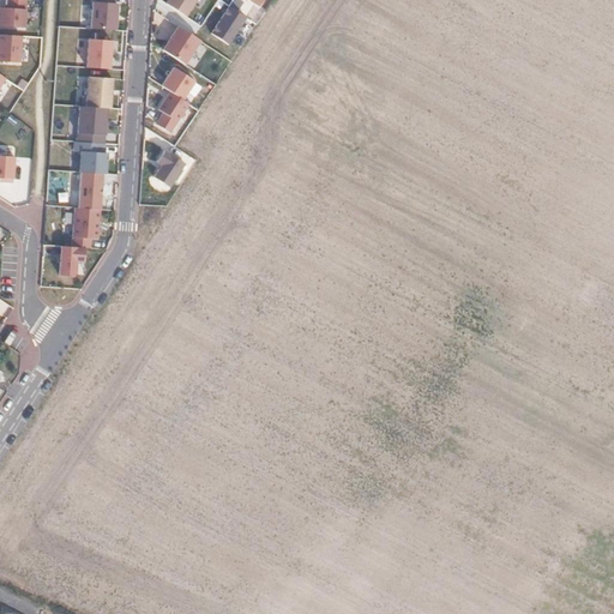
[(10,0),(10,6),(1,6),(0,24),(26,26),(28,0),(10,0)]
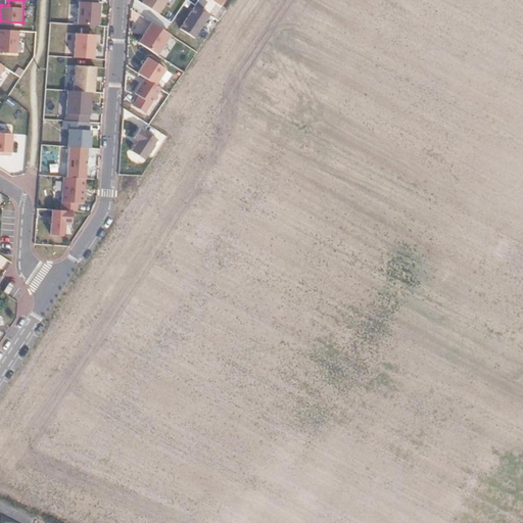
[(88,0),(78,0),(77,22),(99,24),(100,13),(100,1),(88,0)]
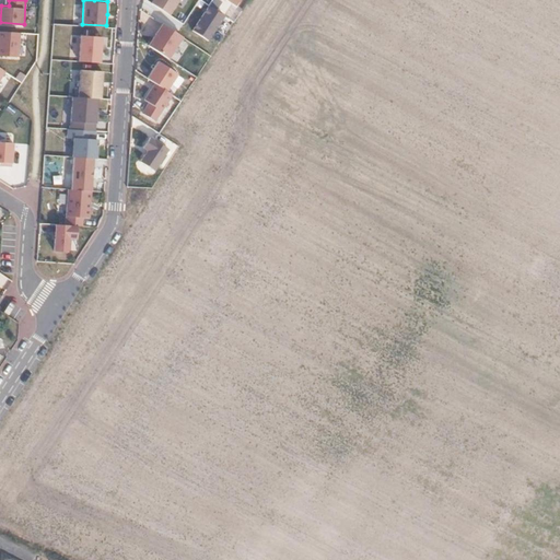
[(176,0),(151,0),(170,12),(176,0)]
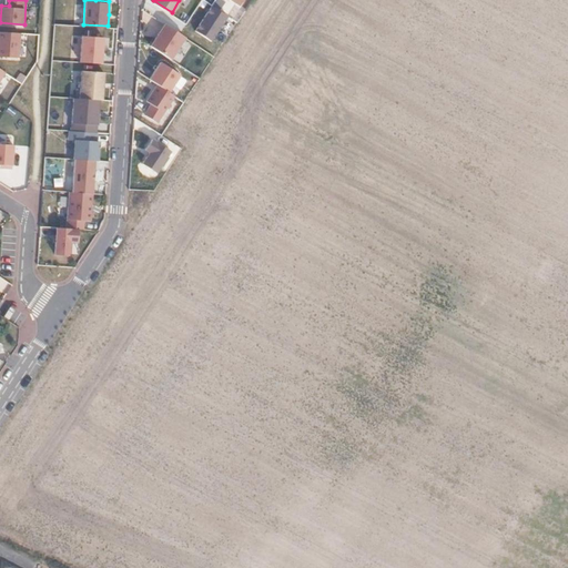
[(227,17),(212,7),(196,31),(212,41),(227,17)]
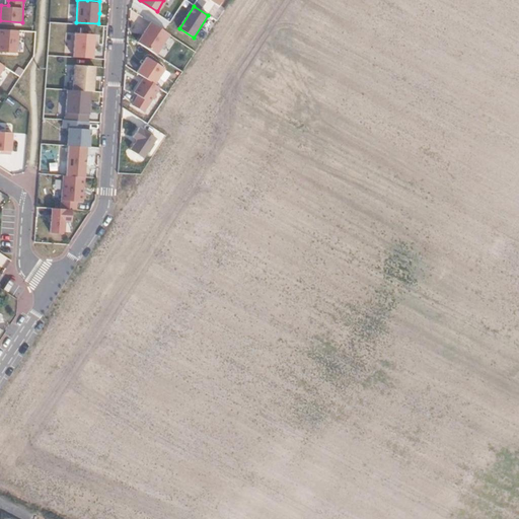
[(145,31),(138,43),(156,55),(169,35),(150,23),(145,31)]
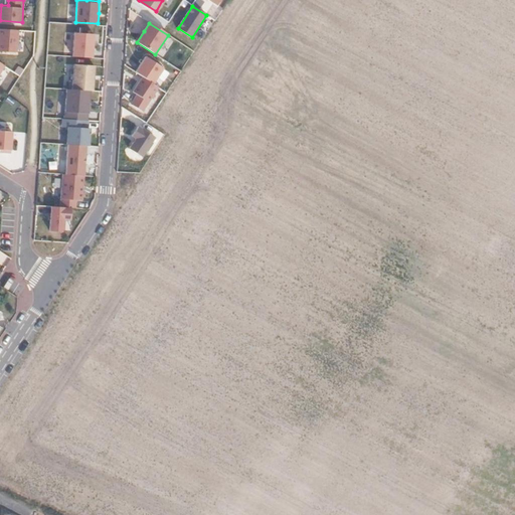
[(20,29),(0,27),(0,49),(18,51),(20,29)]
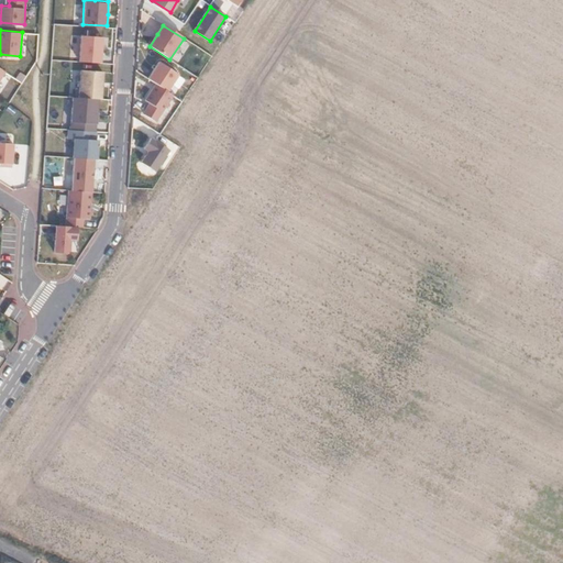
[(102,37),(80,35),(78,63),(101,64),(102,47),(102,37)]
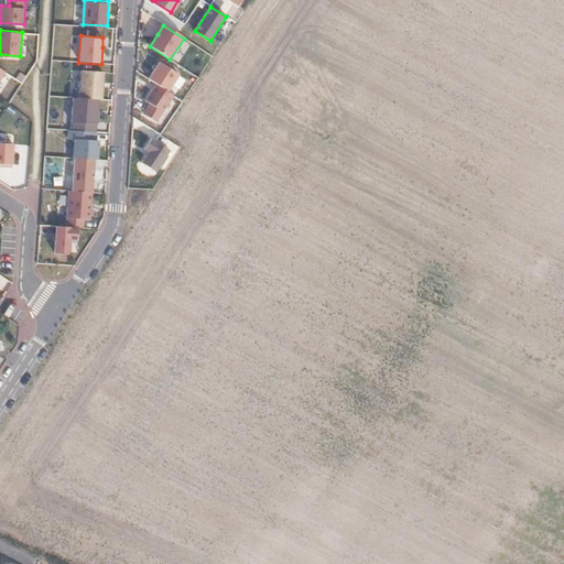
[(179,72),(159,58),(154,67),(149,76),(169,88),(179,72)]
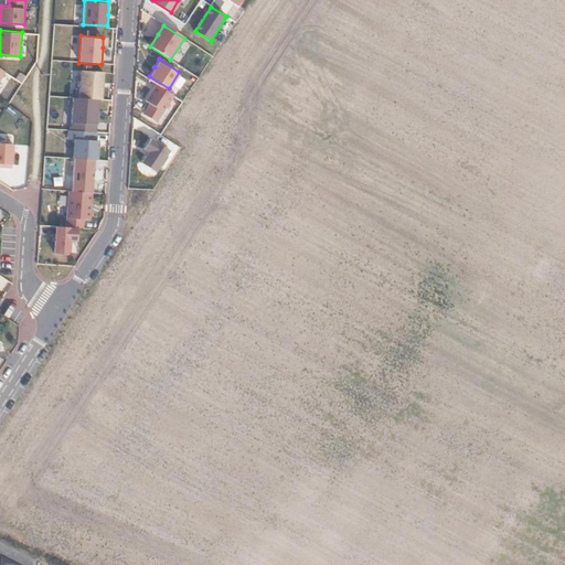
[(104,68),(81,67),(78,98),(97,99),(102,99),(103,84),(104,68)]
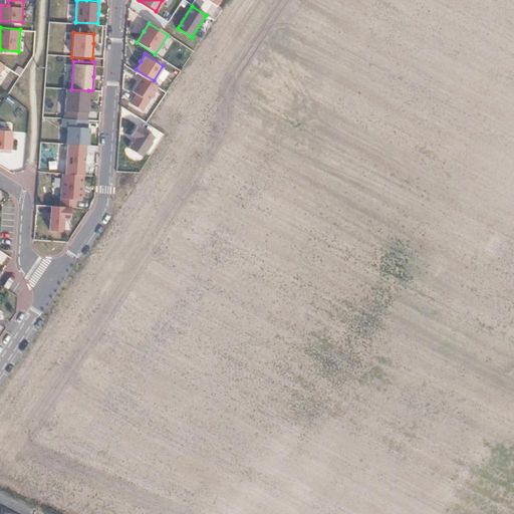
[(158,84),(143,75),(137,84),(133,90),(138,93),(149,100),(158,84)]
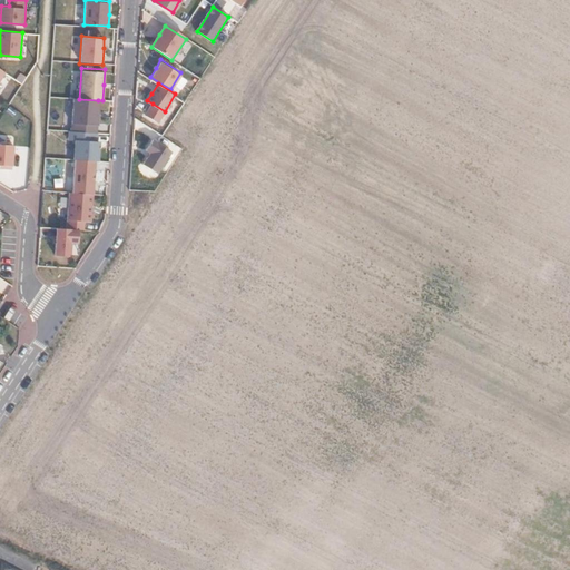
[(79,99),(74,99),(71,130),(97,131),(98,111),(98,100),(79,99)]
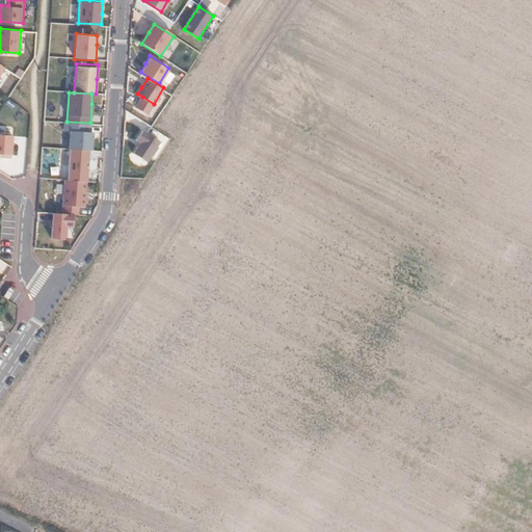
[(154,104),(142,97),(136,107),(148,114),(154,104)]
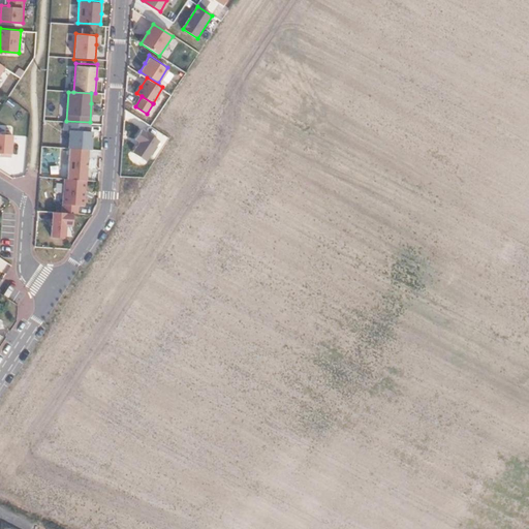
[(68,128),(91,129),(91,122),(90,122),(66,121),(64,121),(63,128),(68,128)]
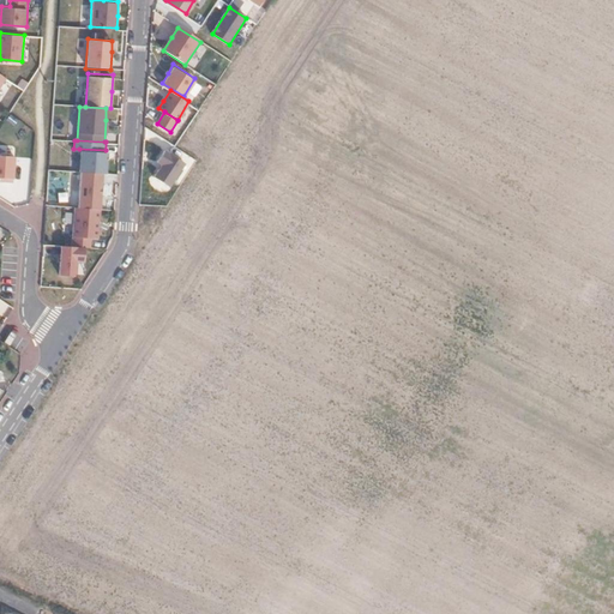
[(106,150),(80,149),(78,170),(80,170),(103,172),(106,172),(107,164),(107,150),(106,150)]
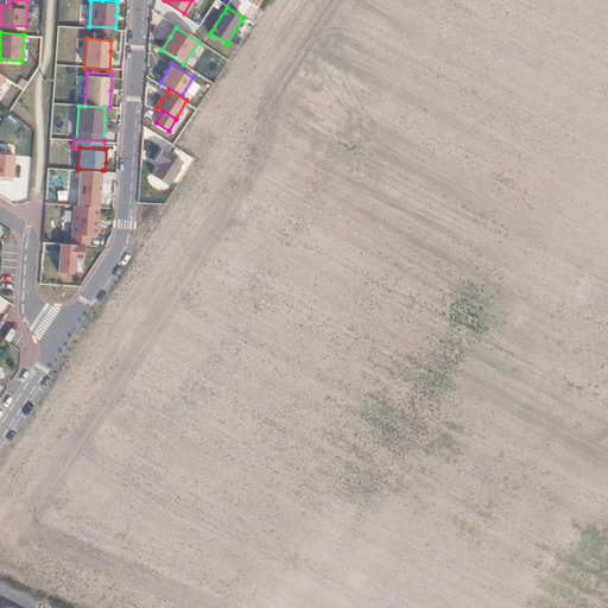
[(184,162),(164,149),(156,160),(160,164),(153,175),(170,185),(184,162)]
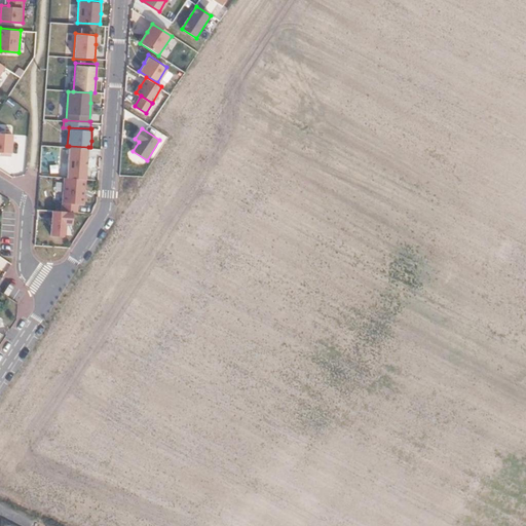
[(12,133),(0,130),(0,150),(11,152),(12,133)]
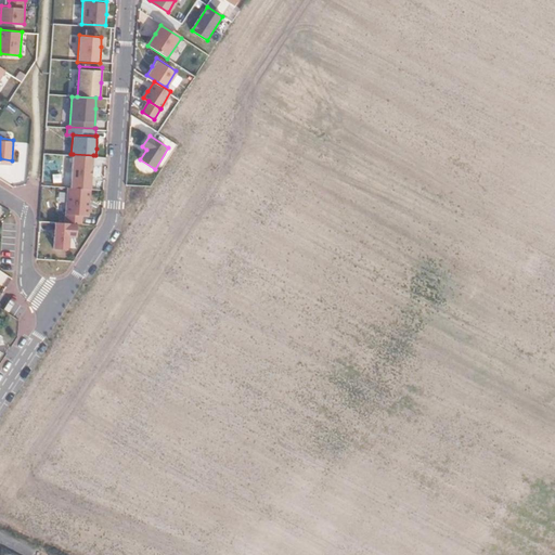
[(73,154),(71,188),(91,188),(93,155),(73,154)]
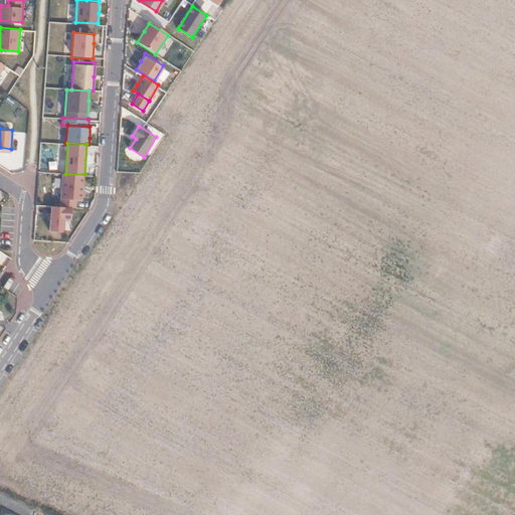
[(65,174),(61,174),(60,197),(61,198),(76,199),(82,199),(83,187),(84,174),(65,174)]
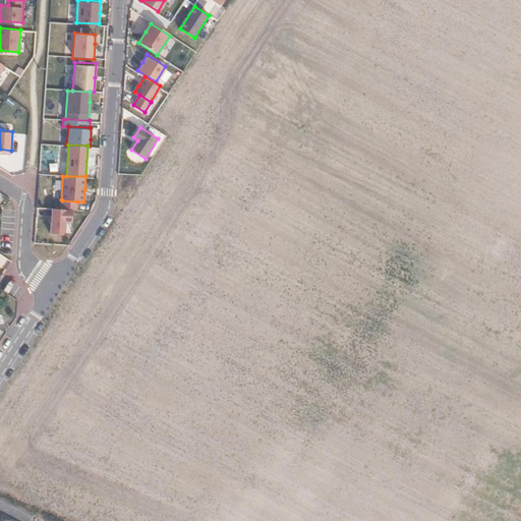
[(62,200),(62,208),(71,209),(76,210),(77,201),(62,200)]
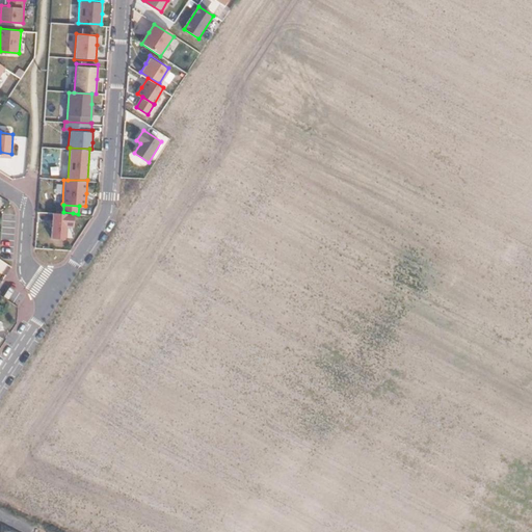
[(63,212),(52,211),(52,222),(51,236),(67,237),(67,225),(73,227),(73,213),(63,212)]
